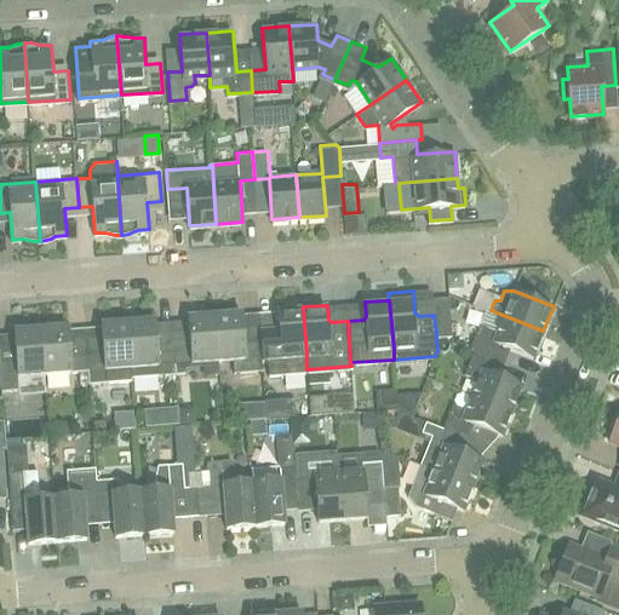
[(307,369),(307,355),(303,306),(278,309),(279,323),(276,327),(261,328),(262,339),(263,357),(268,357),(269,373),(307,369)]
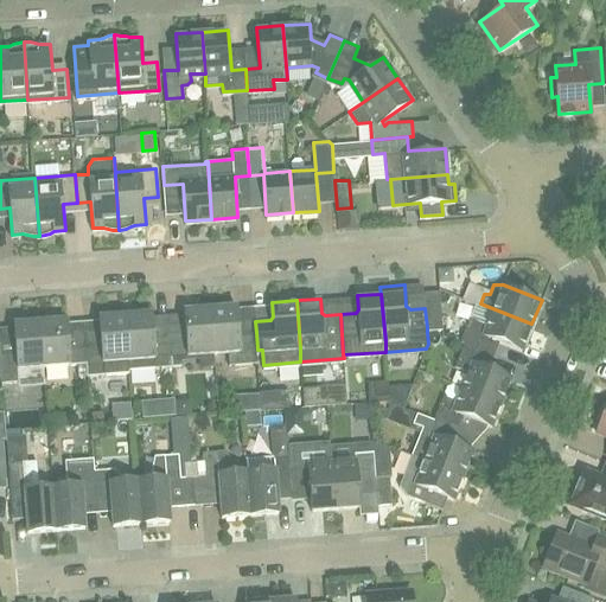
[(216,365),(215,351),(211,307),(209,307),(208,301),(187,303),(187,308),(184,309),(186,338),(171,339),(173,364),(183,363),(182,358),(199,357),(201,366),(216,365)]
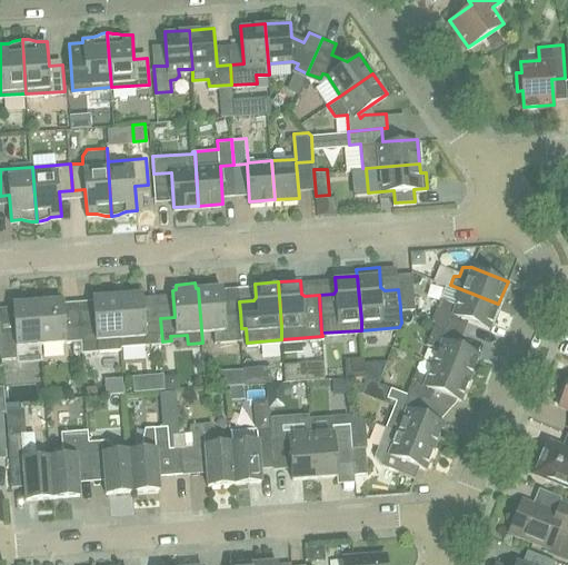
[(440,297),(431,318),(458,329),(464,316),(489,327),(498,304),(450,285),(446,283),(440,297)]
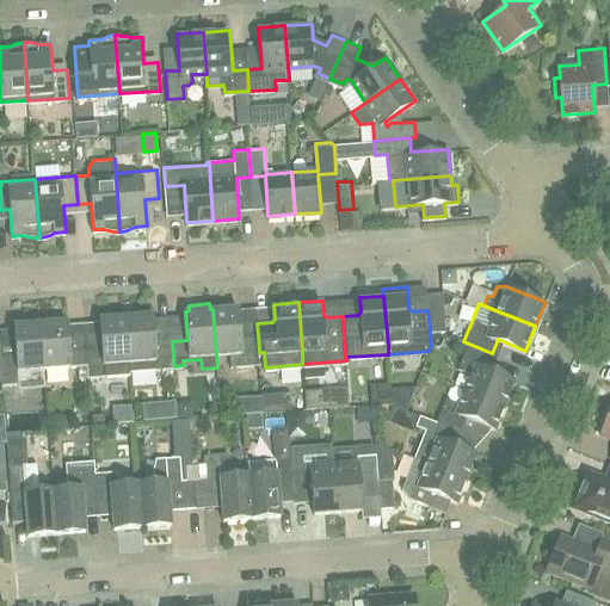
[(259,363),(259,352),(258,334),(241,335),(239,307),(213,309),(216,353),(230,352),(230,365),(259,363)]
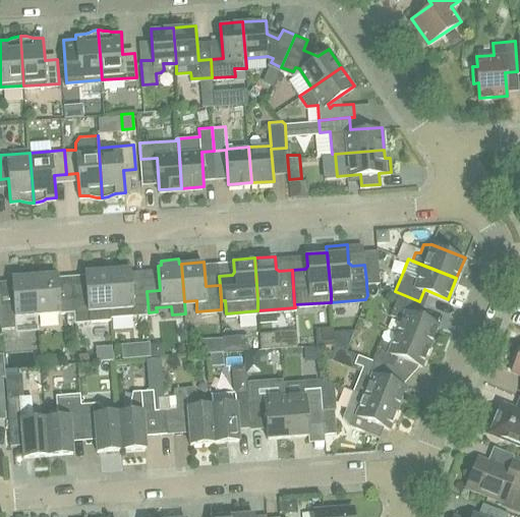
[(108,269),(111,307),(112,319),(112,316),(149,312),(147,291),(132,292),(130,268),(108,269)]
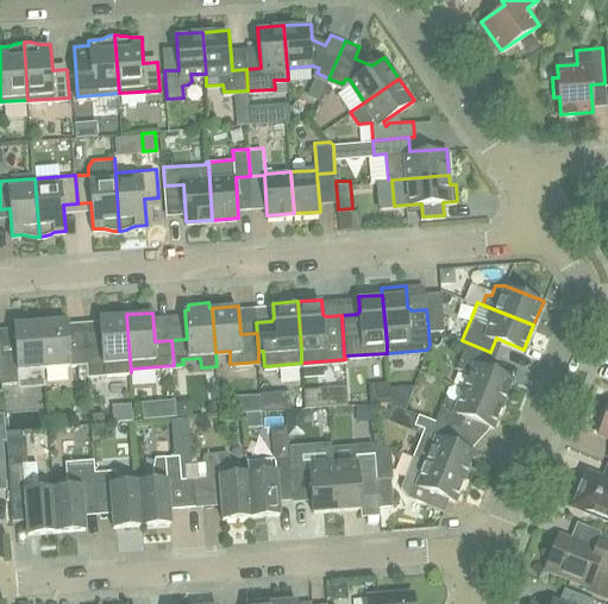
[(105,373),(131,372),(130,359),(126,314),(100,316),(102,345),(86,346),(88,373),(88,375),(105,373)]
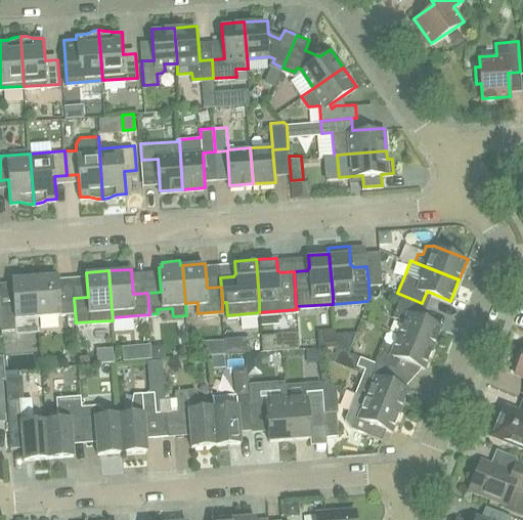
[(15,316),(38,314),(35,276),(33,276),(33,273),(31,271),(15,272),(13,275),(14,277),(12,278),(14,303),(0,304),(0,307),(2,329),(16,328),(15,316)]
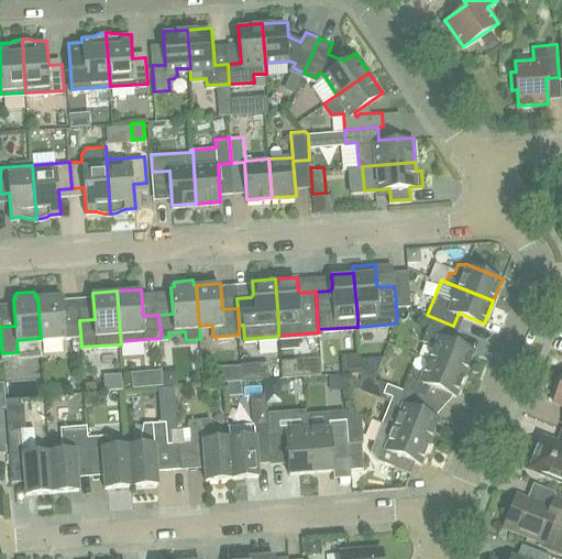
[(74,347),(81,346),(79,320),(64,321),(63,295),(37,297),(41,338),(73,336),(74,347)]
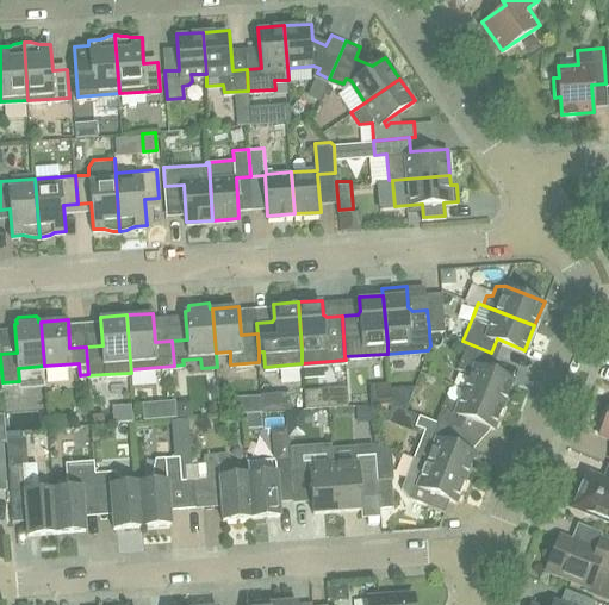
[(486,367),(491,353),(463,341),(463,342),(467,343),(458,367),(468,370),(470,374),(465,387),(504,403),(514,378),(486,367)]
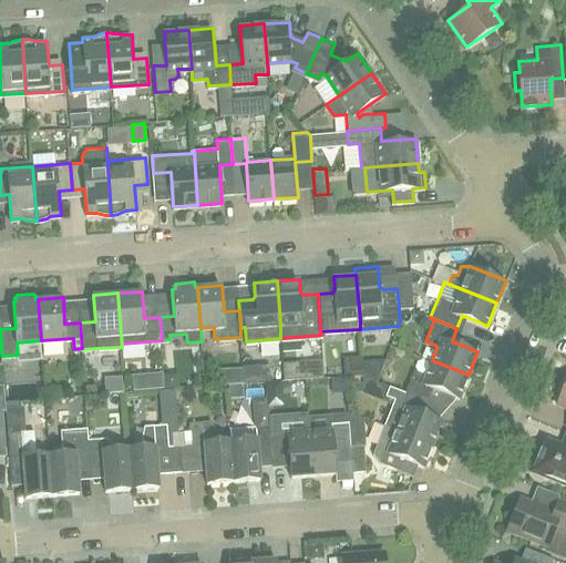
[(314,378),(315,360),(295,359),(294,377),(314,378)]
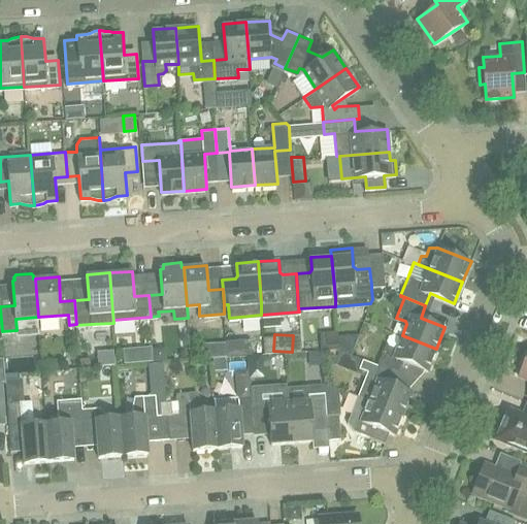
[(363,357),(377,363),(399,371),(403,360),(428,369),(436,349),(402,335),(398,346),(395,347),(386,342),(379,362),(363,357)]
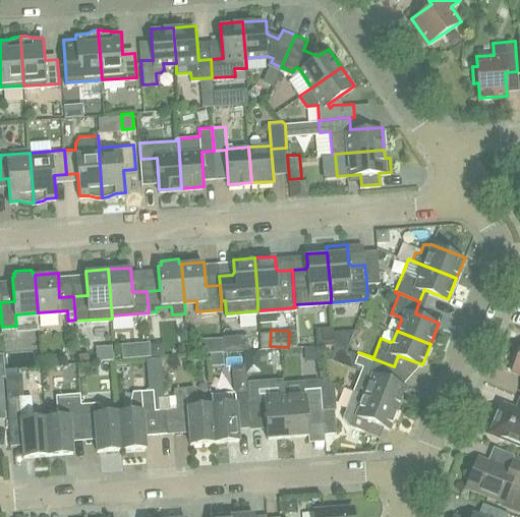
[(394,367),(394,366),(372,358),(358,352),(335,343),(329,356),(361,369),(353,389),(398,406),(406,386),(383,376),(387,364),(394,367)]
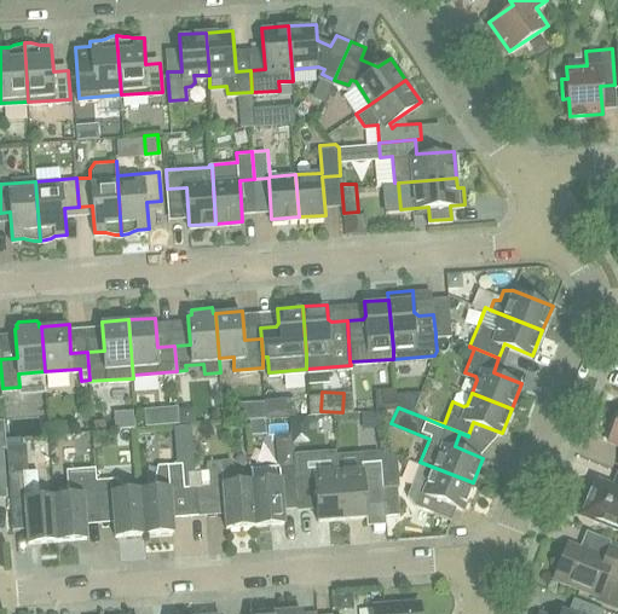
[(192,447),(175,449),(177,462),(183,461),(185,485),(190,485),(189,470),(195,469),(192,447)]
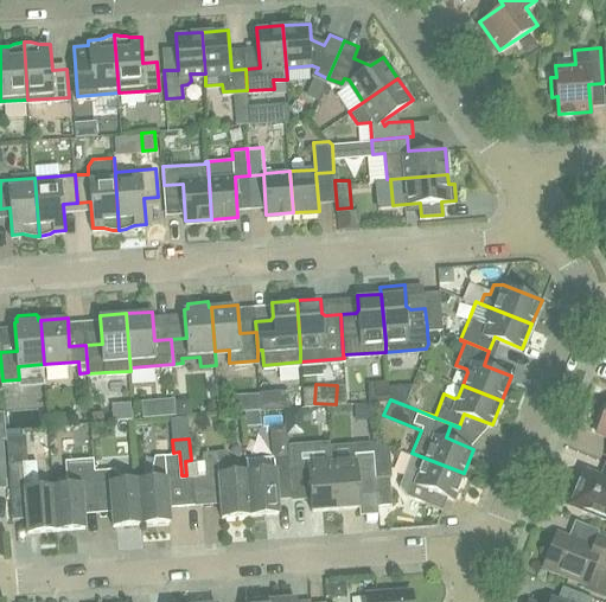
[(331,440),(288,442),(292,492),(307,491),(311,494),(312,508),(336,506),(332,459),(331,440)]
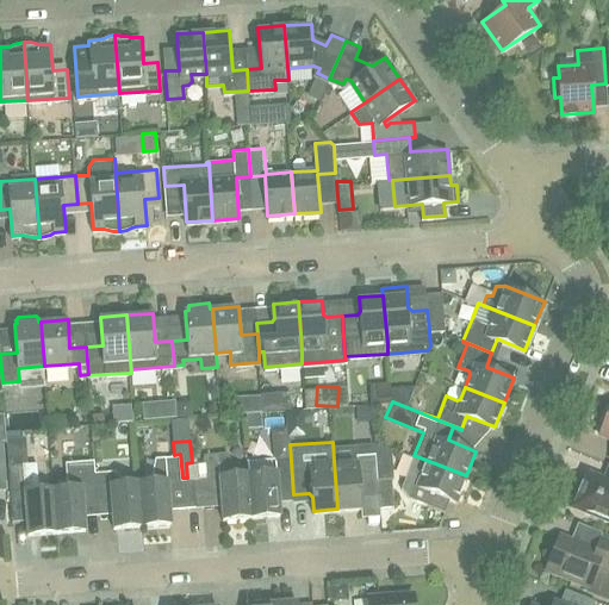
[(223,518),(252,516),(249,473),(235,474),(234,466),(229,450),(204,453),(205,460),(199,460),(199,462),(200,462),(202,476),(206,476),(206,481),(221,480),(223,518)]
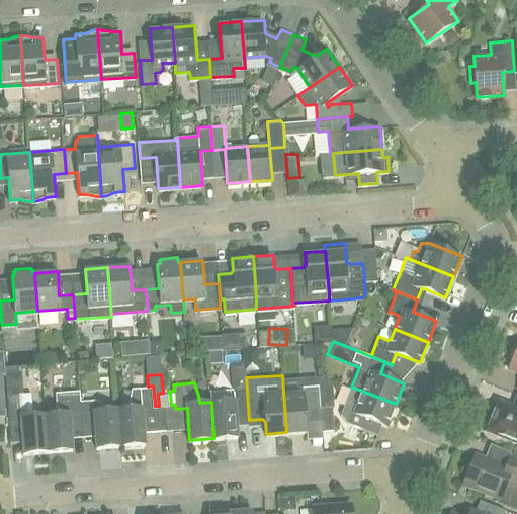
[(322,415),(321,406),(319,383),(303,386),(304,391),(283,392),(286,432),(307,431),(306,419),(309,416),(322,415)]
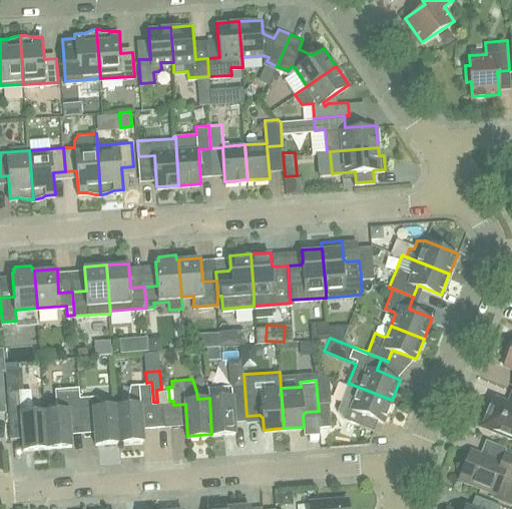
[(129,404),(117,405),(120,441),(144,439),(141,407),(153,406),(153,402),(151,382),(146,383),(131,384),(128,397),(129,404)]
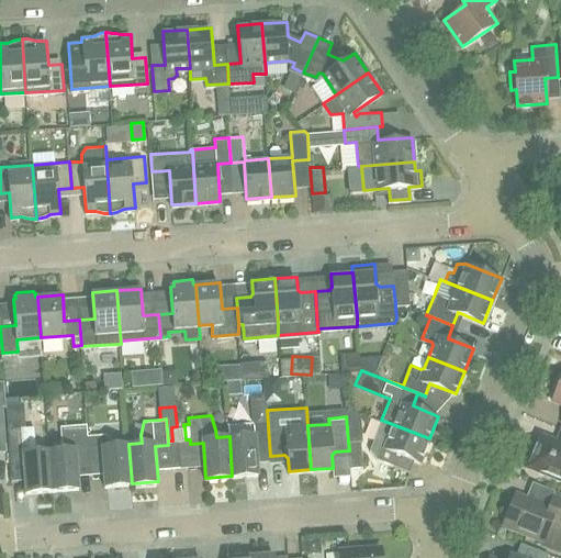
[(228,423),(229,436),(232,476),(258,473),(256,438),(269,437),(267,420),(228,423)]
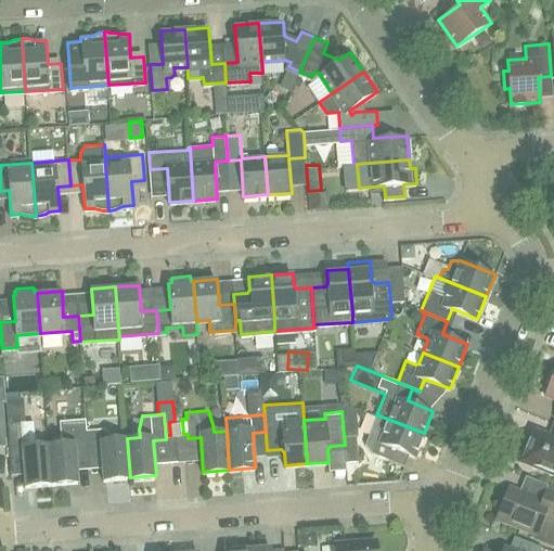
[(424,433),(376,414),(365,443),(372,451),(388,458),(391,449),(396,447),(415,456),(424,433)]
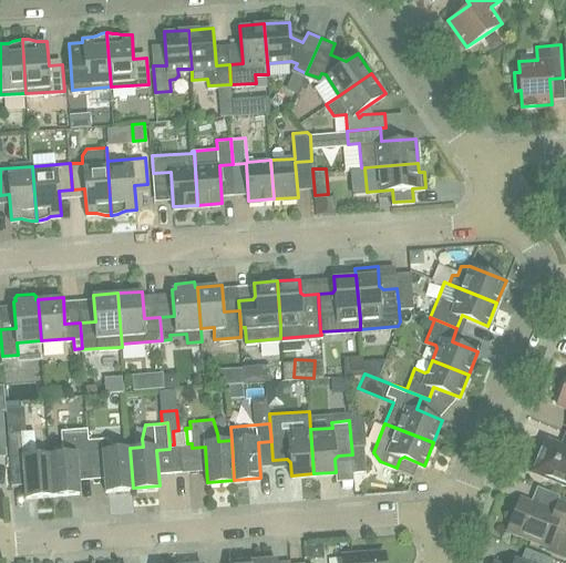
[(90,456),(89,438),(88,426),(61,427),(63,453),(50,453),(53,493),(80,492),(76,457),(90,456)]
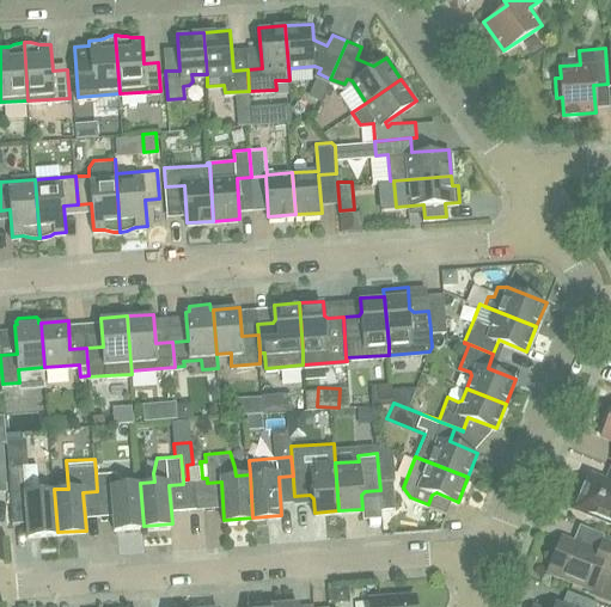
[(37,461),(8,464),(12,497),(25,496),(29,534),(57,532),(54,489),(40,490),(37,461)]
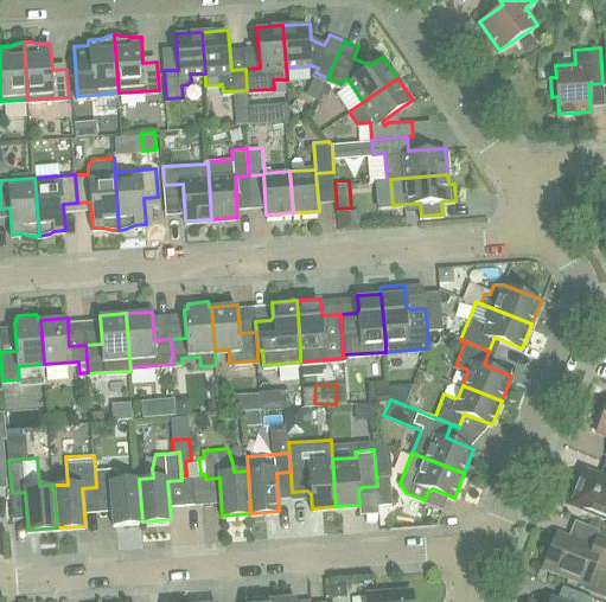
[(186,475),(201,474),(199,460),(198,460),(191,460),(185,461),(186,475)]
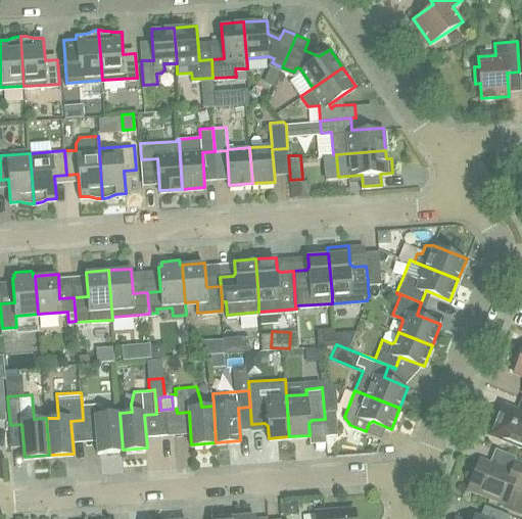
[(489,433),(521,445),(521,408),(519,409),(519,408),(502,402),(489,433)]
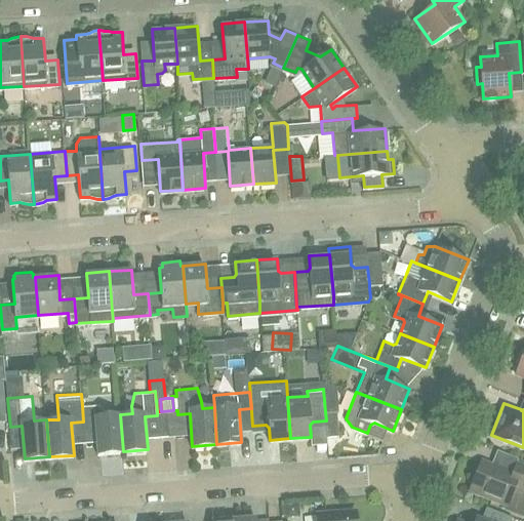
[(98,453),(123,451),(120,414),(108,415),(108,410),(99,404),(82,405),(83,422),(95,421),(98,453)]
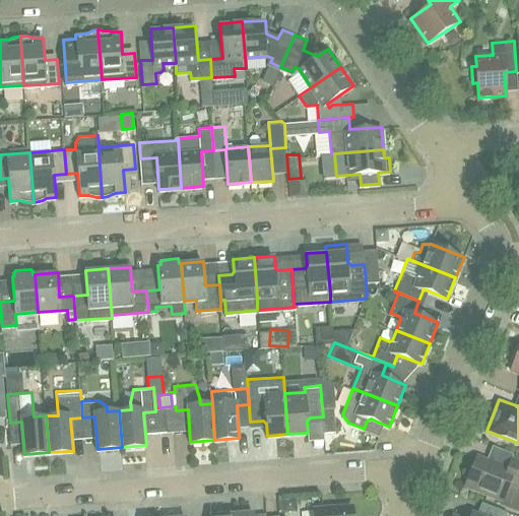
[(322,407),(323,416),(324,432),(336,431),(334,406),(322,407)]
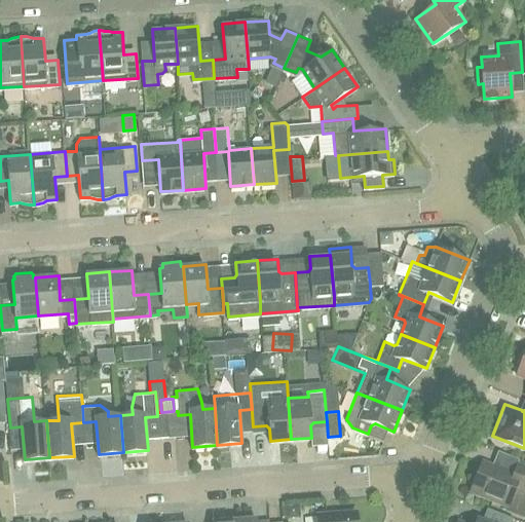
[(471,489),(508,504),(507,508),(524,515),(524,462),(519,460),(514,473),(483,460),(471,489)]
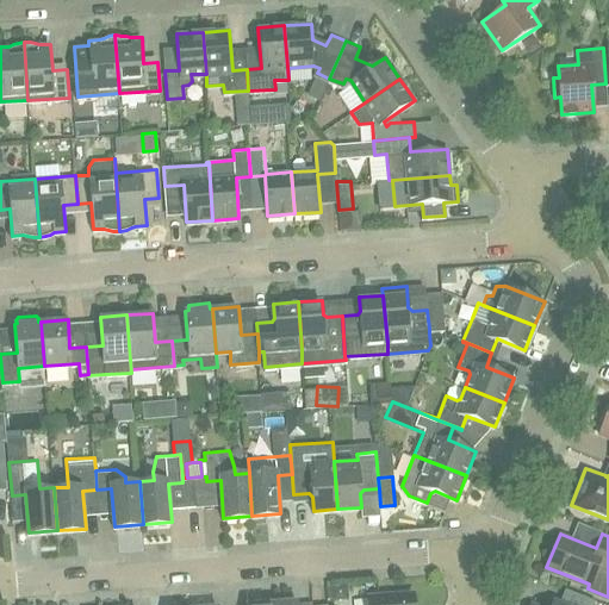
[(592,604),(596,599),(565,587),(559,602),(554,600),(552,604),(538,604),(532,603),(530,604),(592,604)]
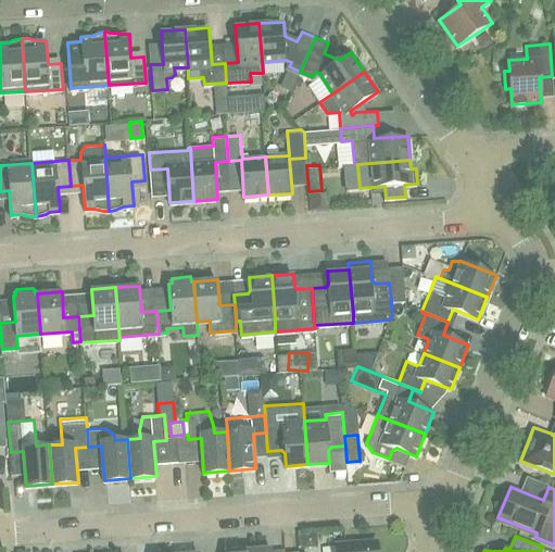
[(336,543),(336,551),(378,551),(377,540),(336,543)]
